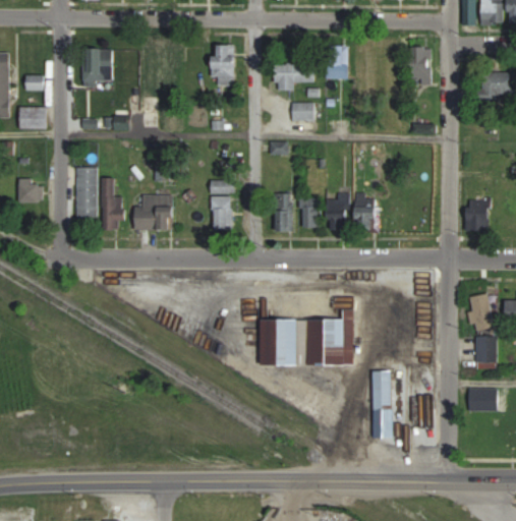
[(459,0),(460,25),(475,25),(475,0),(459,0)]
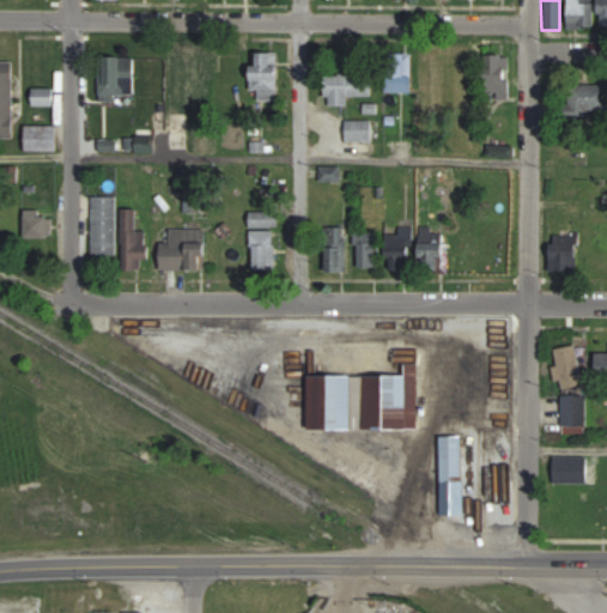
[(606,0),(564,0),(564,28),(606,26),(606,0)]
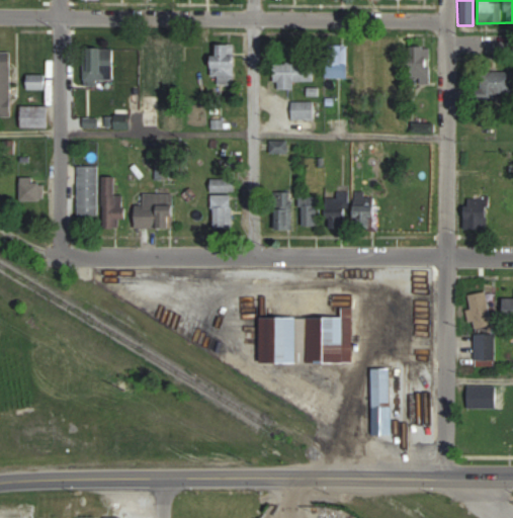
[(231,45),(211,45),(211,84),(231,84),(231,45)]
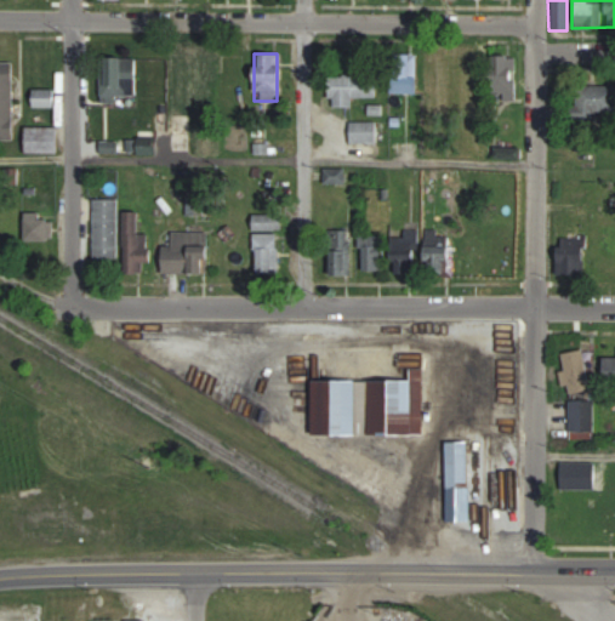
[(448,90),(448,53),(426,53),(426,90),(448,90)]
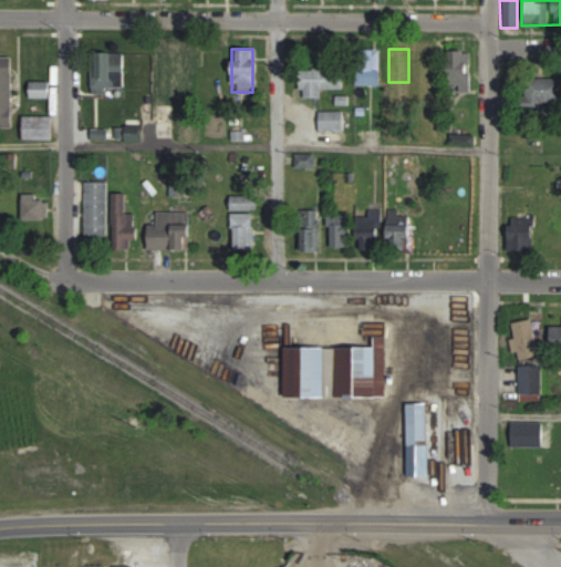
[(467,50),(445,50),(445,85),(467,85),(467,50)]
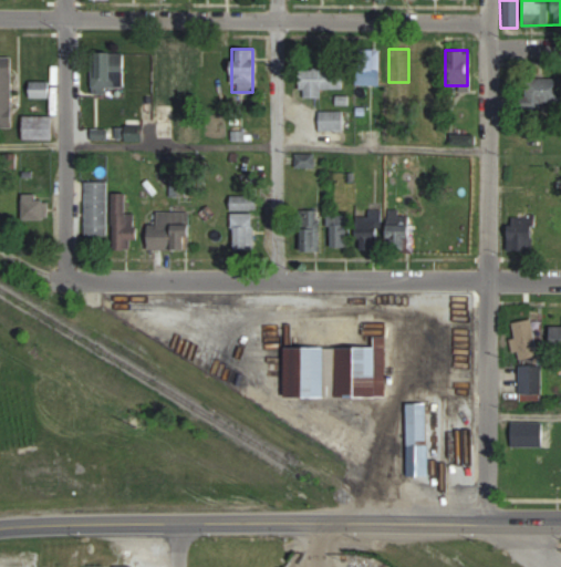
[(376,52),(353,52),(353,84),(376,84),(376,52)]
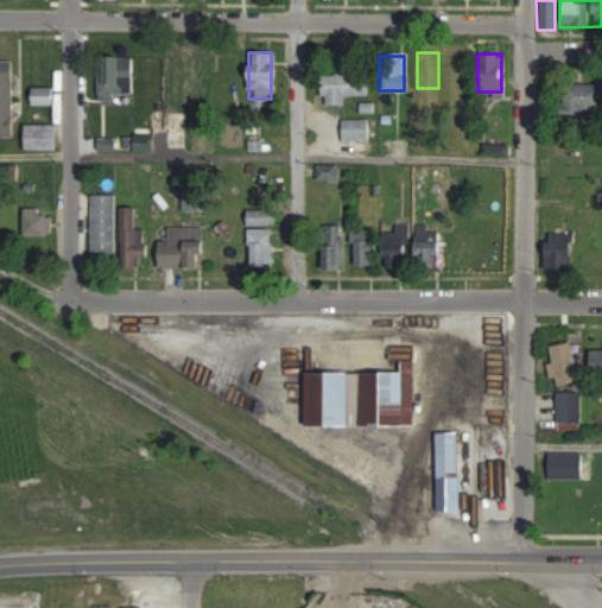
[(128,58),(95,58),(95,97),(128,97),(128,58)]
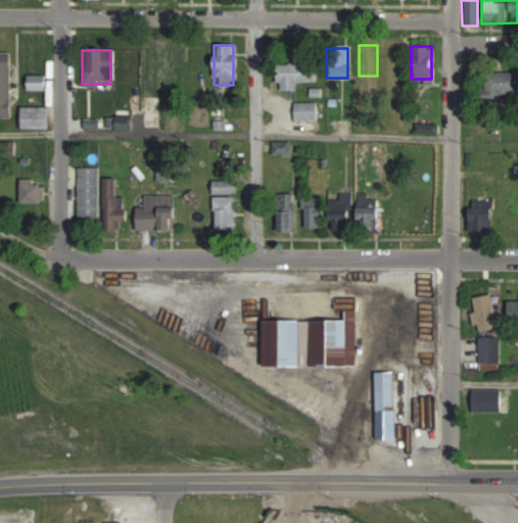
[(314,64),(275,64),(275,91),(293,91),(293,82),(314,82),(314,64)]
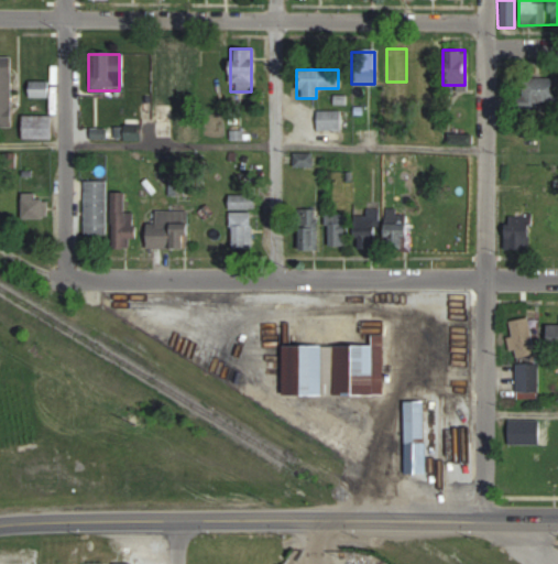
[(555,77),(517,77),(517,109),(537,109),(537,101),(555,101),(555,77)]
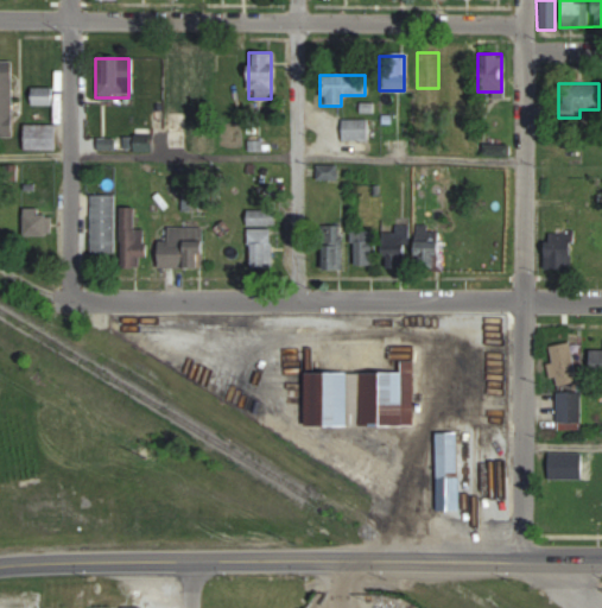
[(49,88),(27,88),(27,106),(49,106),(49,88)]
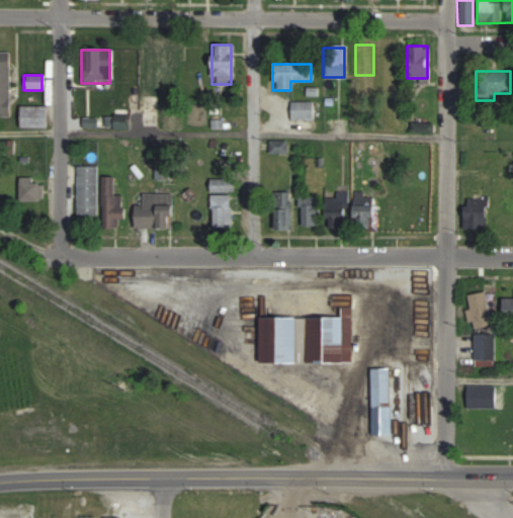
[(289,120),(312,120),(312,101),(289,101),(289,120)]
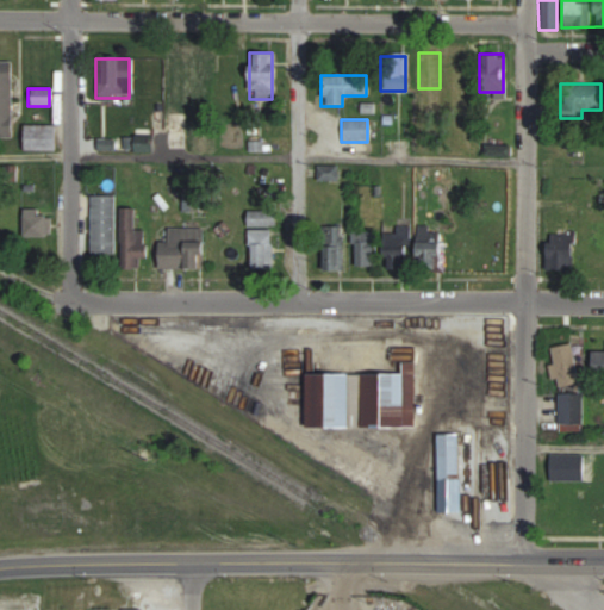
[(53,125),(20,125),(20,150),(53,150),(53,125)]
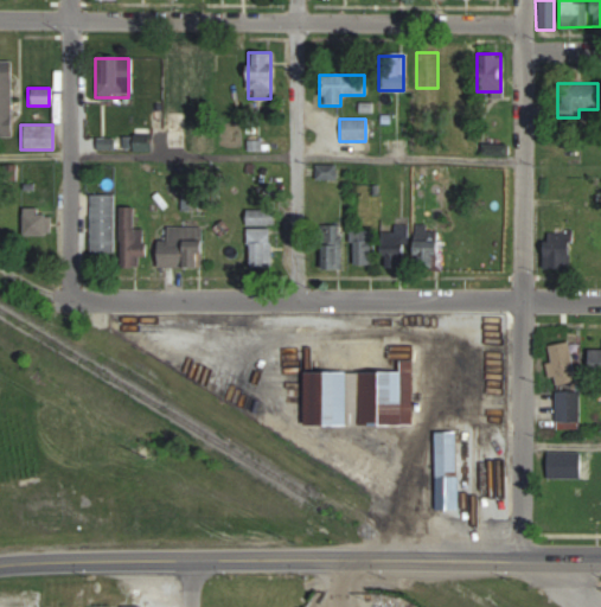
[(333,179),(333,165),(313,165),(313,179),(333,179)]
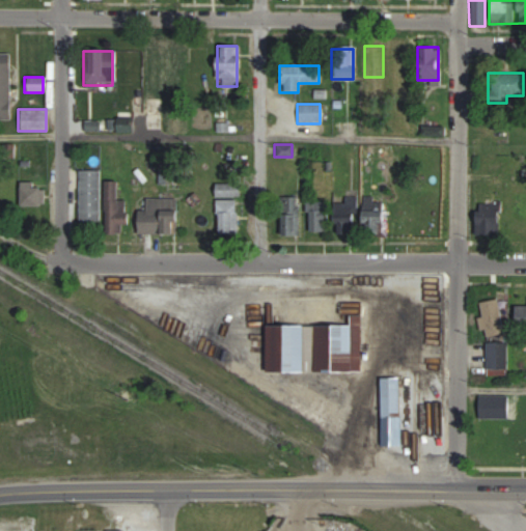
[(76,170),(76,222),(98,222),(98,170),(76,170)]
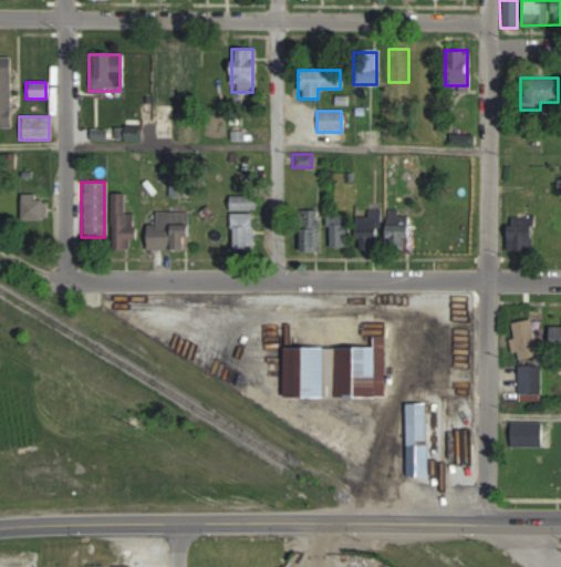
[(132,249),(130,193),(107,193),(110,250),(132,249)]
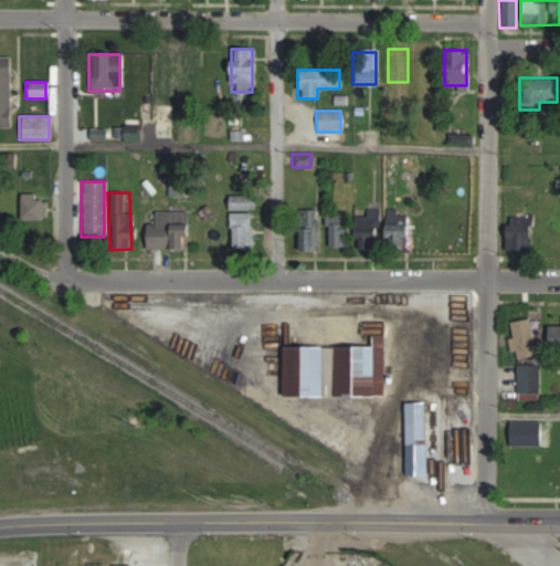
[(43,195),(19,195),(19,220),(43,220),(43,195)]
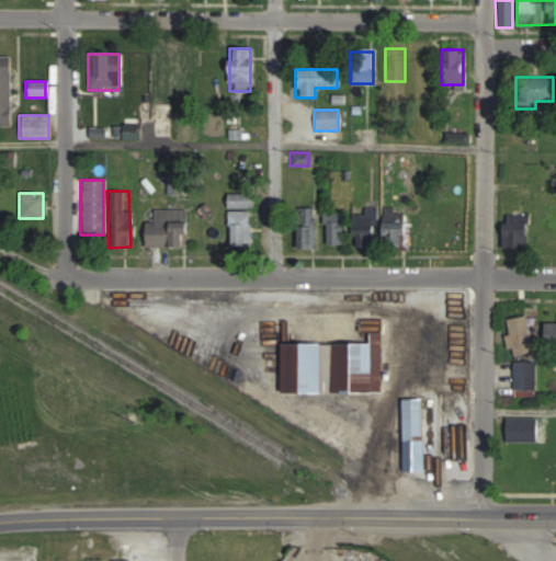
[(250,194),(226,194),(226,207),(250,207),(250,194)]
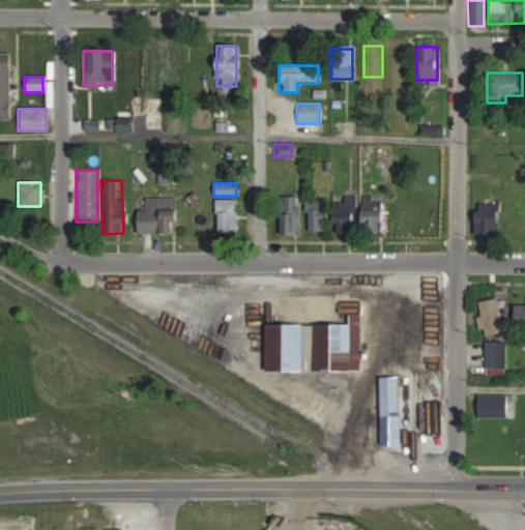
[(407,234),(406,194),(387,194),(388,234),(407,234)]
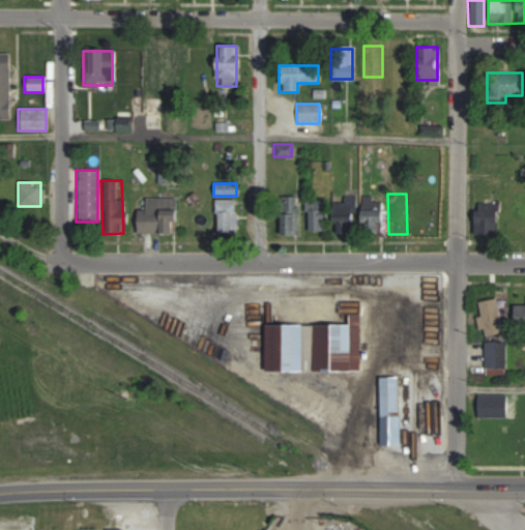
[(382,196),(360,196),(360,232),(382,232),(382,196)]
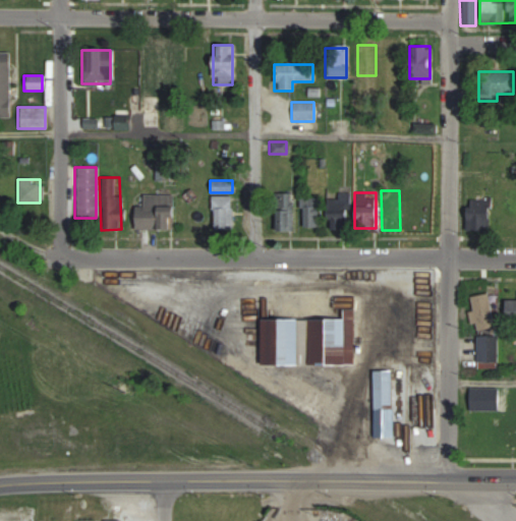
[(290,193),(275,193),(276,232),(291,232),(290,193)]
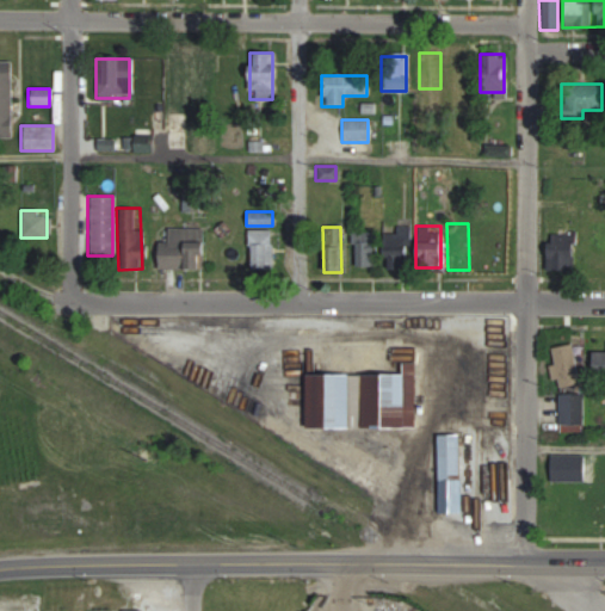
[(201,228),(165,228),(165,241),(155,241),(155,270),(201,270),(201,228)]
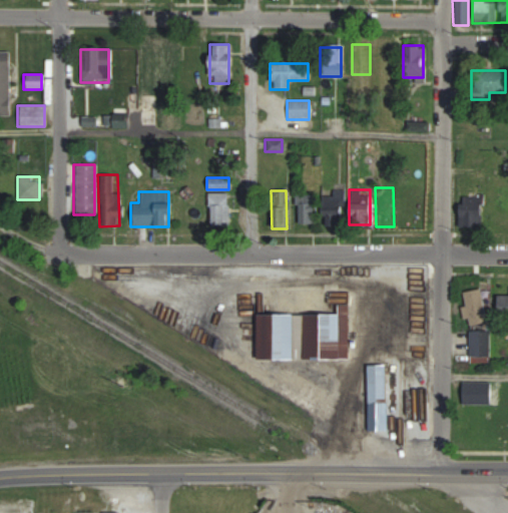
[(321,191),(321,224),(344,224),(344,191),(321,191)]
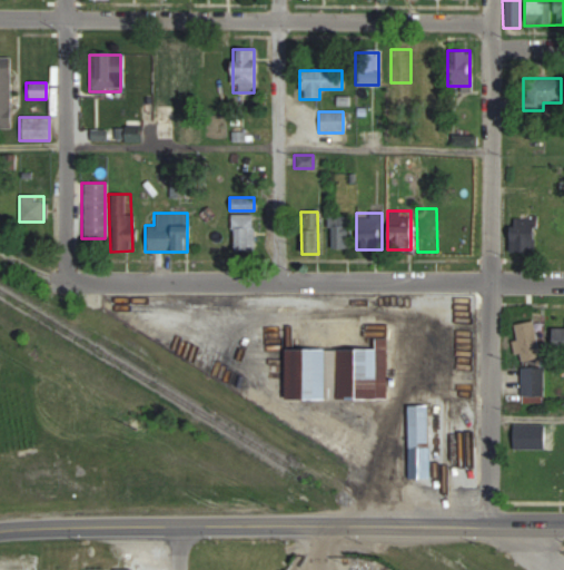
[(253,215),(229,215),(229,252),(253,252),(253,215)]
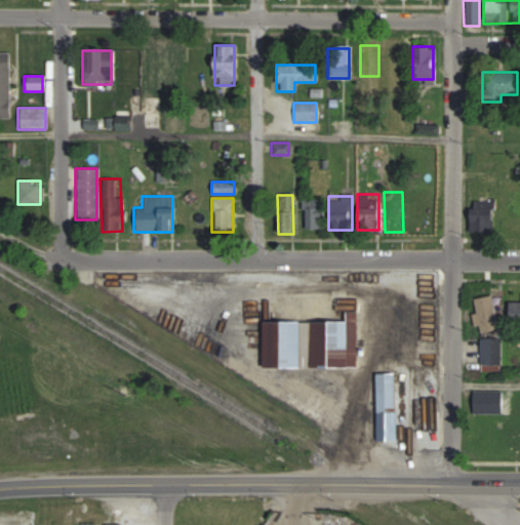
[(434,198),(409,198),(409,233),(434,233),(434,198)]
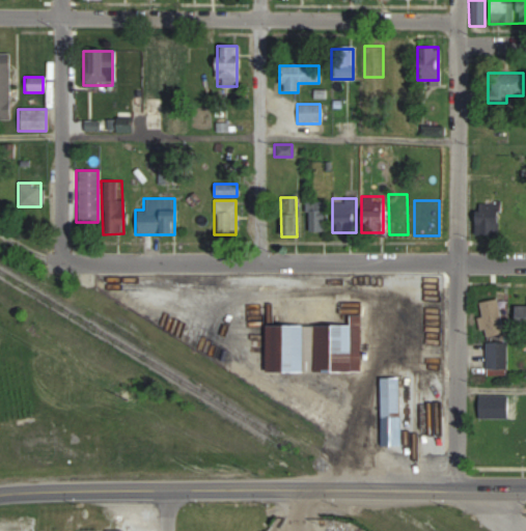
[(326,202),(305,202),(305,232),(326,232),(326,202)]
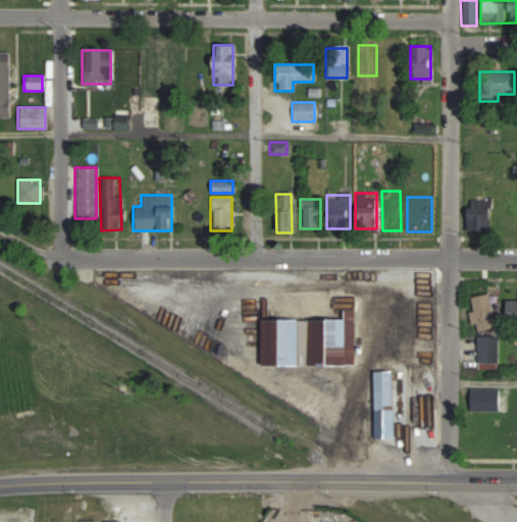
[(489,200),(465,200),(465,230),(489,230),(489,200)]
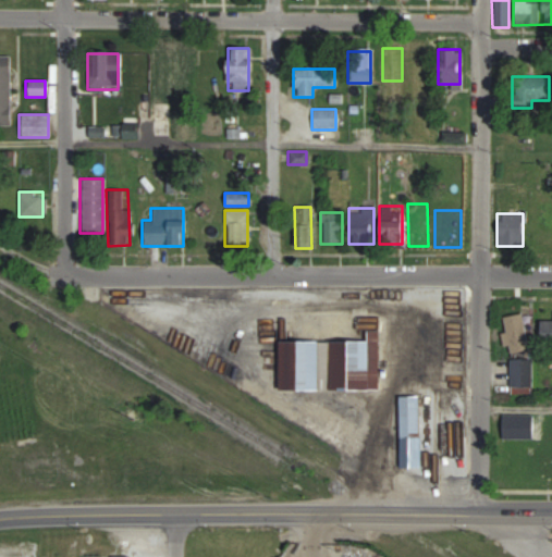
[(551,311),(551,312),(551,319),(537,319),(537,338),(551,338),(551,347),(551,349),(551,311)]
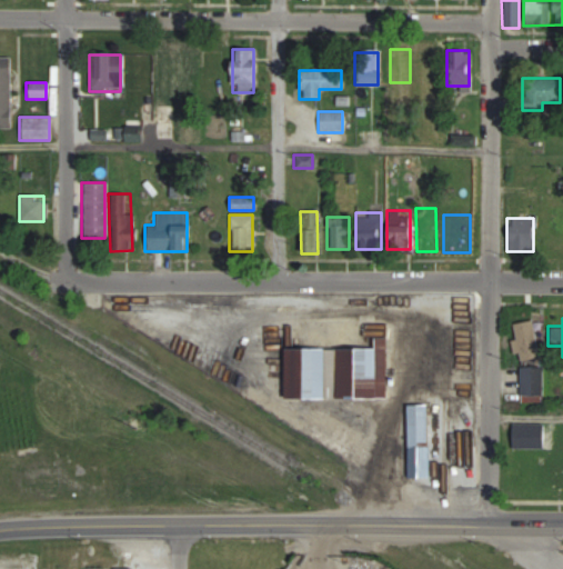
[(511,322),(521,398),(541,395),(531,320),(511,322)]
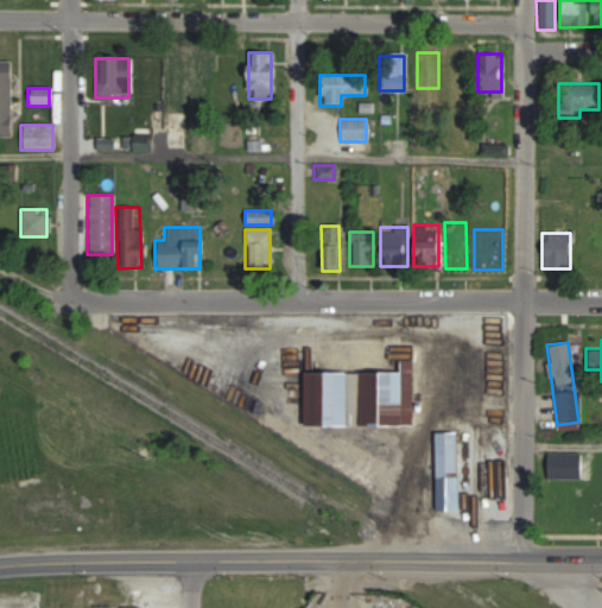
[(412,424),(411,361),(392,361),(392,373),(314,373),(314,361),(302,361),(303,430),(264,412),(257,428),(373,485),(385,462),(385,457),(343,437),(343,424),(412,424)]
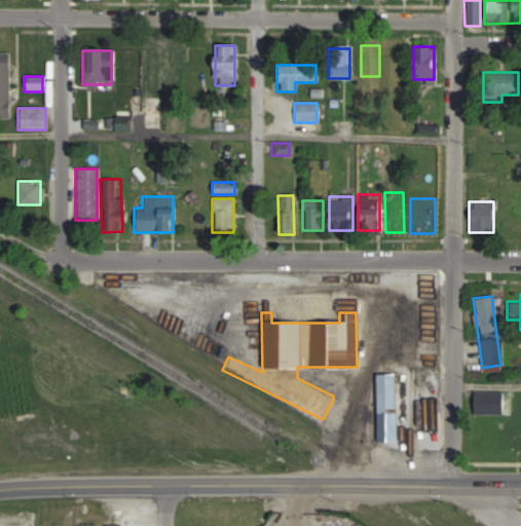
[(439,449),(440,411),(394,411),(395,373),(375,373),(374,441),(394,441),(394,449),(439,449)]
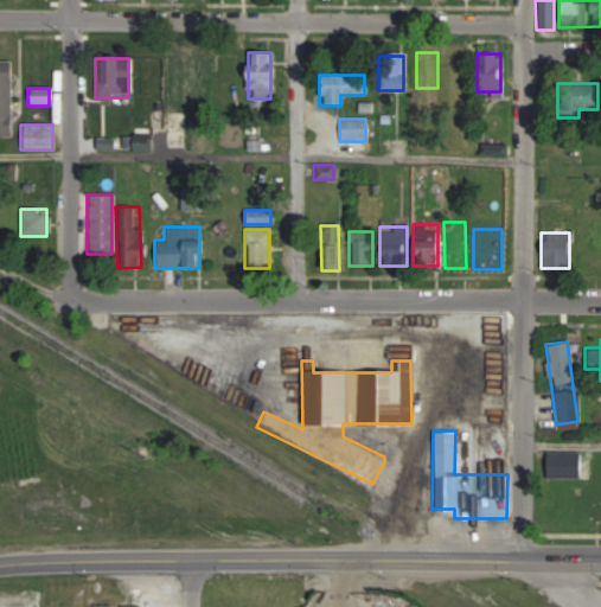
[(577,477),(577,451),(547,451),(547,477),(577,477)]
